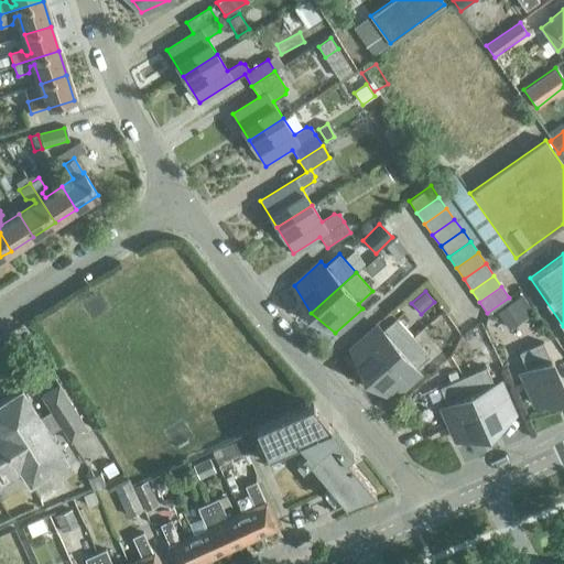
[(514,300),(497,312),(509,329),(527,317),(514,300)]
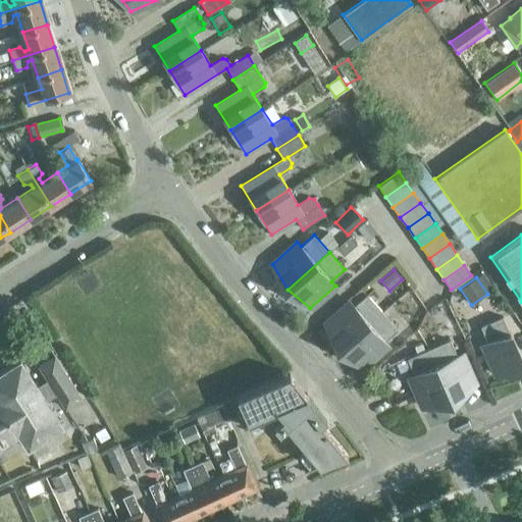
[(340,349),(382,312),(367,294),(354,306),(350,302),(324,323),(340,349)]
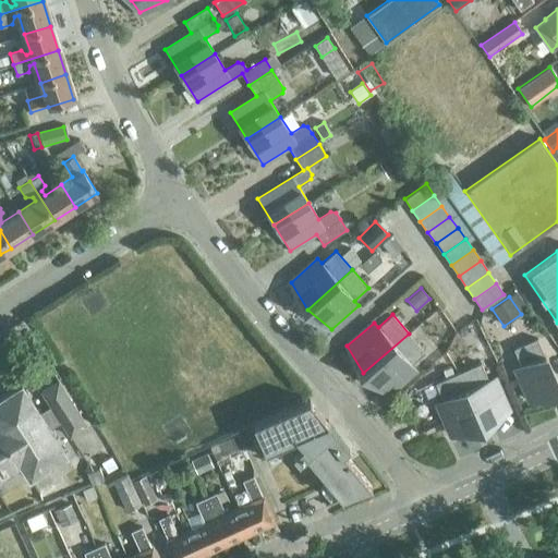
[(425,352),(409,334),(363,373),(388,392),(415,368),(411,364),(425,352)]
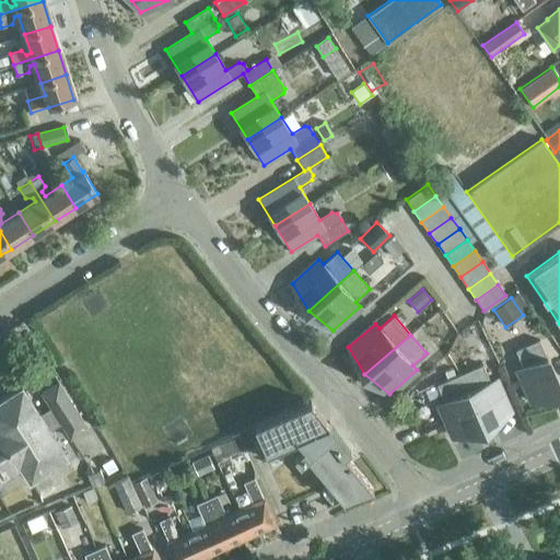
[(532,401),(559,395),(559,387),(546,357),(538,339),(515,350),(523,366),(517,369),(532,401)]
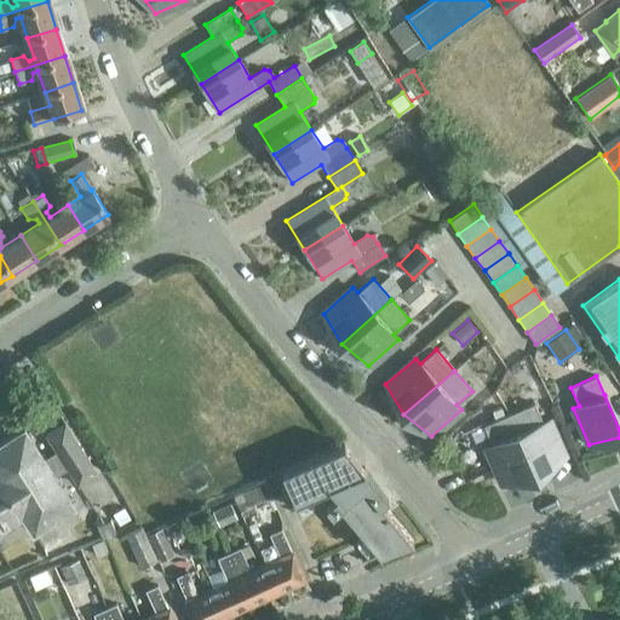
[(534,403),(509,414),(535,476),(564,455),(549,419),(543,423),(534,403)]
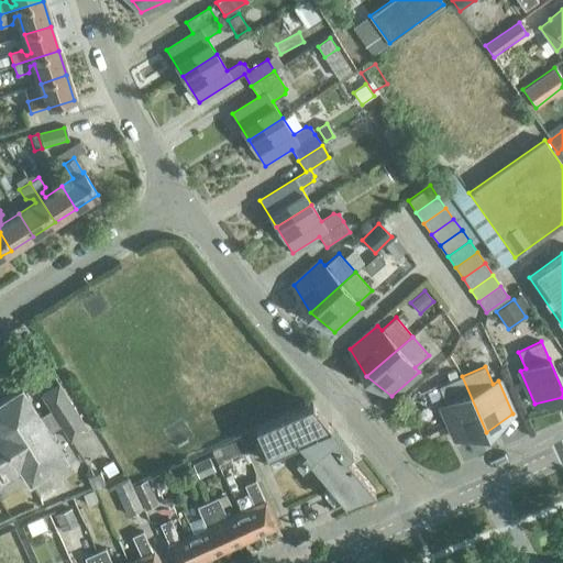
[(486,432),(462,376),(439,386),(446,404),(441,406),(455,439),(486,432)]
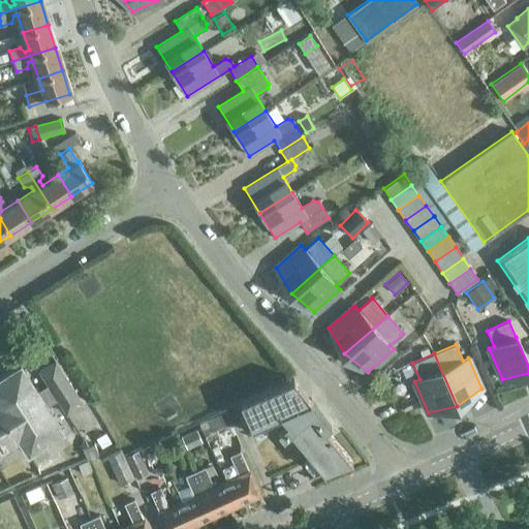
[(0,453),(20,440),(28,454),(62,432),(45,406),(57,399),(66,413),(83,403),(55,361),(39,371),(49,385),(37,393),(20,367),(0,379),(0,453)]
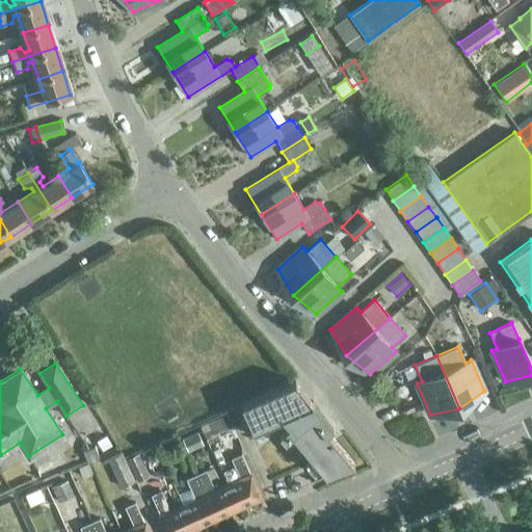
[(241,403),(242,406),(253,429),(281,418),(287,423),(278,431),(285,439),(291,432),(326,475),(354,463),(313,414),(318,408),(294,380),(241,403)]
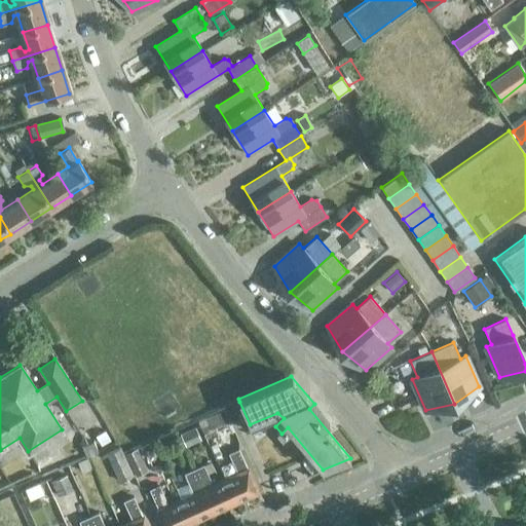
[(229,420),(223,409),(197,421),(200,428),(208,424),(210,429),(229,420)]
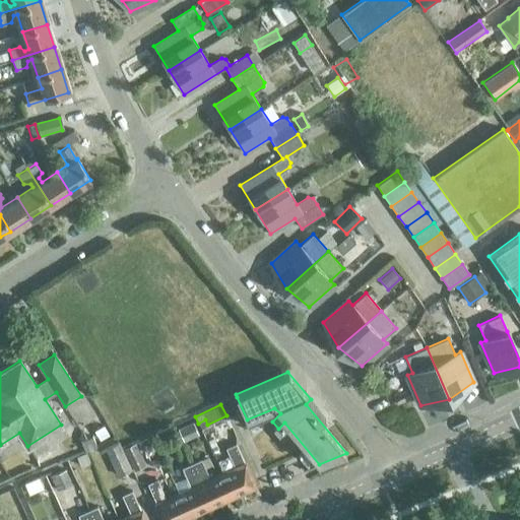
[(198,435),(192,421),(178,429),(183,442),(198,435)]
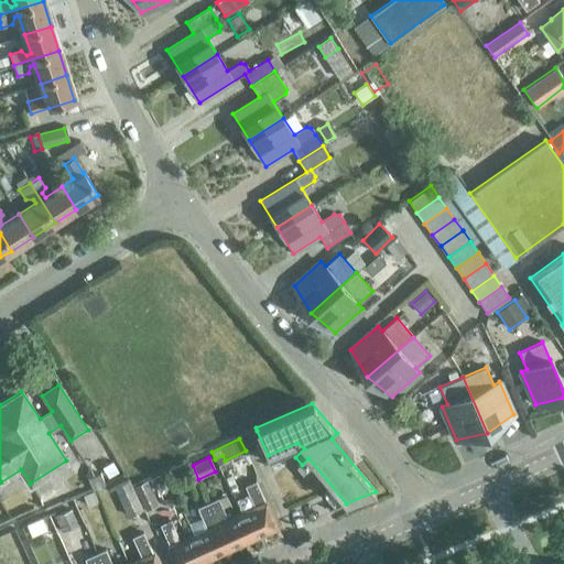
[(111,461),(101,467),(108,478),(118,473),(111,461)]
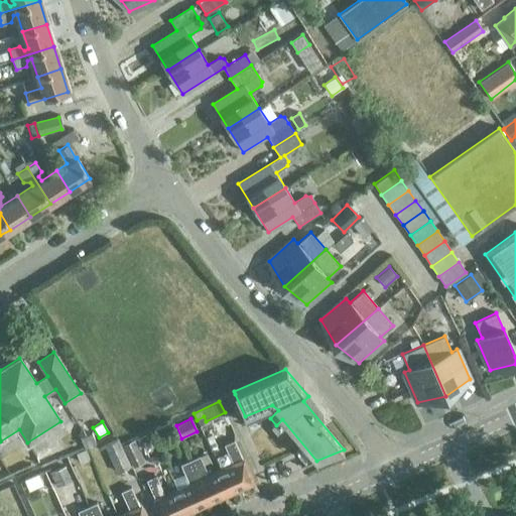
[(130,466),(118,438),(104,445),(116,472),(130,466)]
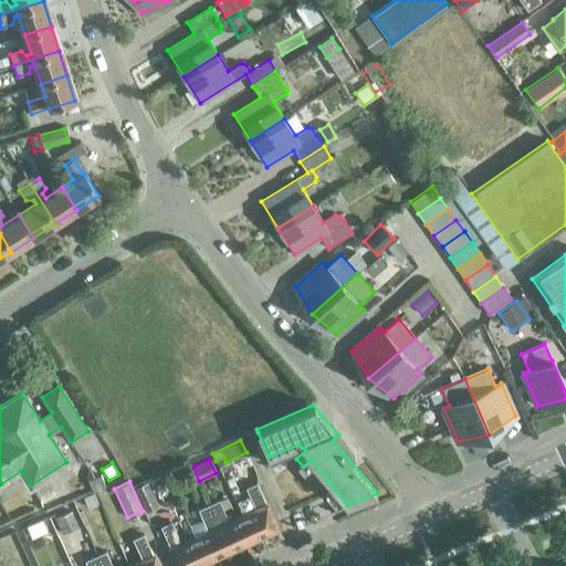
[(147,513),(159,507),(147,483),(135,489),(147,513)]
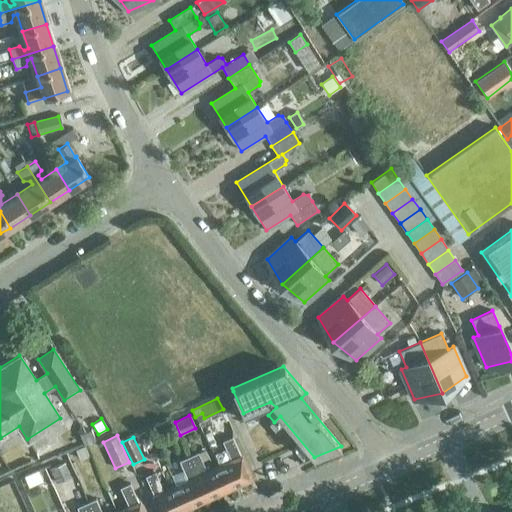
[(219,466),(229,488),(251,478),(241,456),(232,437),(222,441),(231,460),(219,466)]
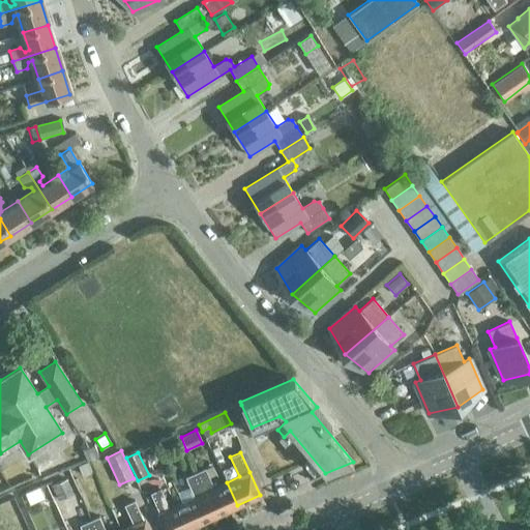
[(86,461),(77,465),(82,475),(91,471),(86,461)]
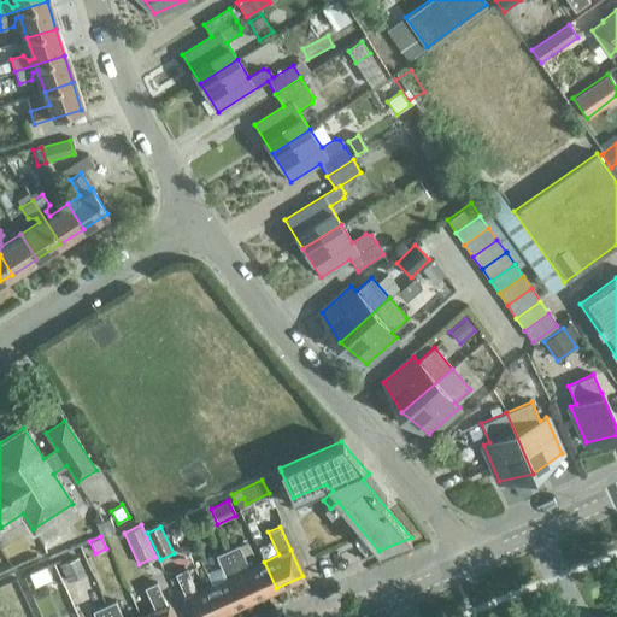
[(276,588),(264,562),(250,569),(239,545),(227,550),(250,600),(276,588)]
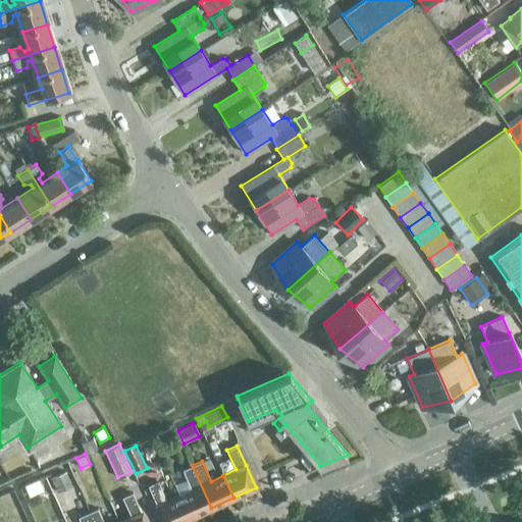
[(192,489),(178,496),(189,518),(211,508),(192,465),(183,470),(192,489)]
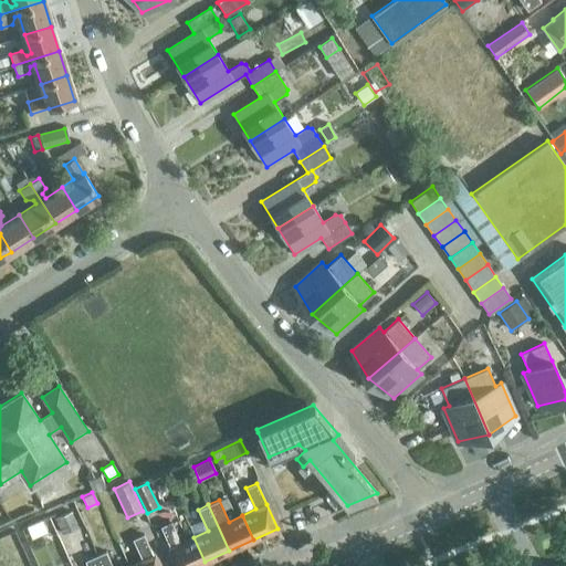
[(77,526),(71,511),(54,519),(61,534),(77,526)]
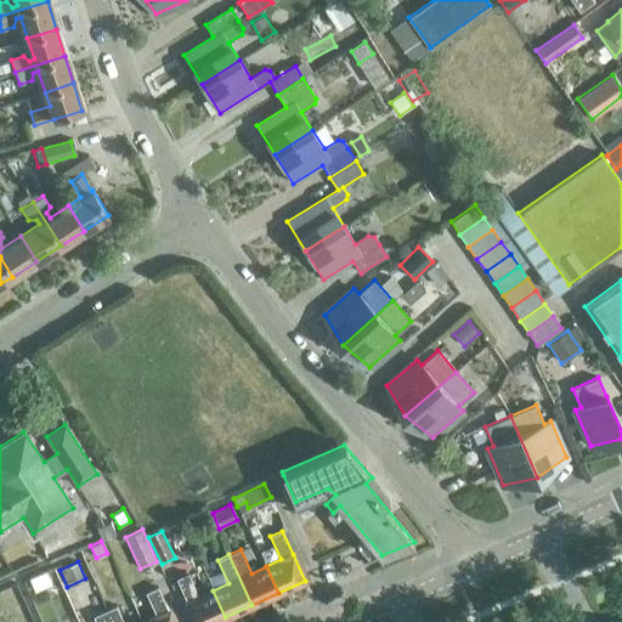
[(46,574),(29,582),(34,594),(52,587),(46,574)]
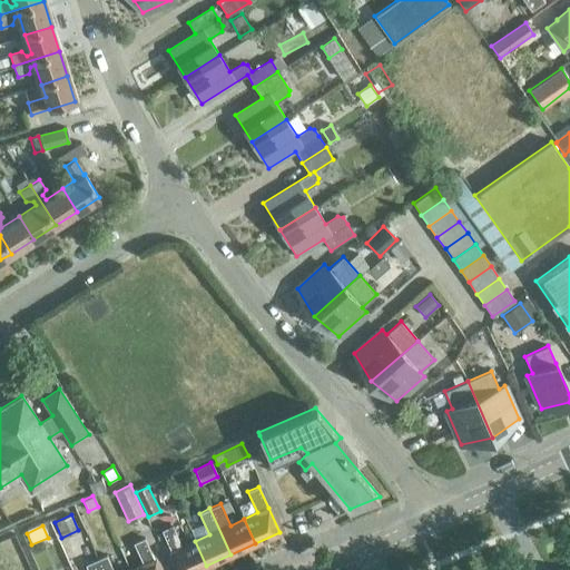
[(196,569),(206,566),(195,541),(182,547),(173,526),(161,530),(172,551),(170,552),(178,569),(196,569)]
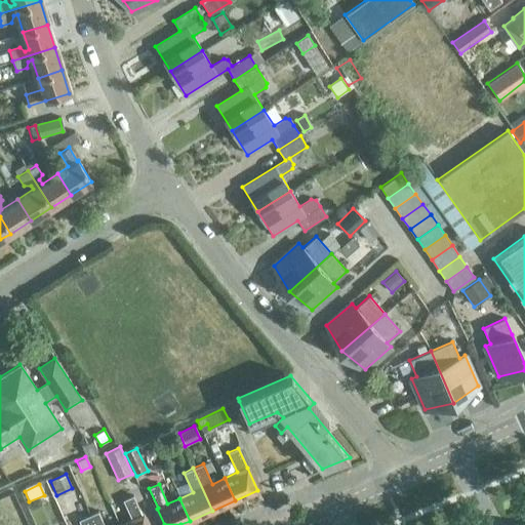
[(132,520),(120,524),(147,524),(143,516),(133,495),(123,499),(132,520)]
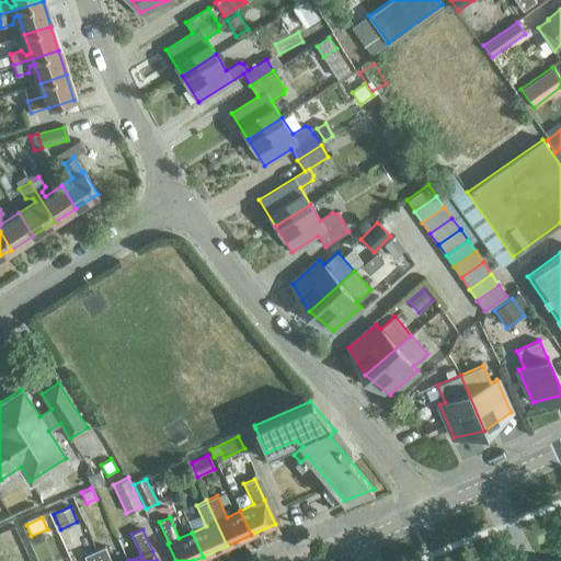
[(111,560),(105,547),(94,551),(99,560),(111,560)]
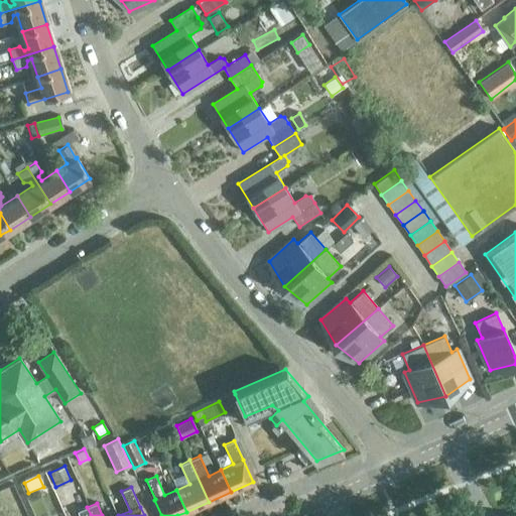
[(91,515),(87,507),(78,511),(80,515),(91,515)]
